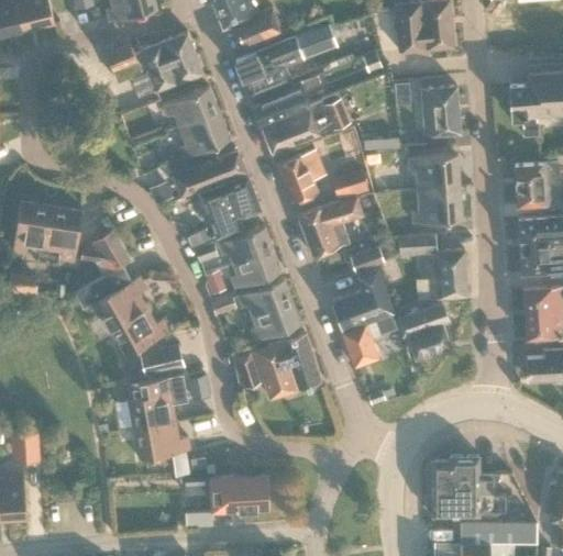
[(0,0),(0,39),(23,33),(14,0),(0,0)]
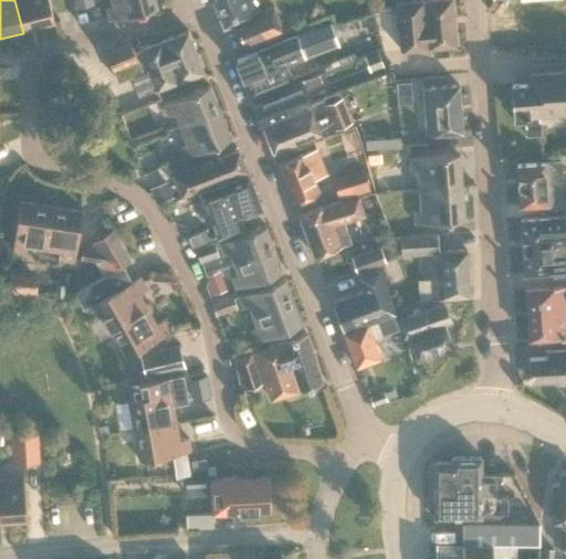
[(14,0),(23,33),(55,25),(49,0),(14,0)]
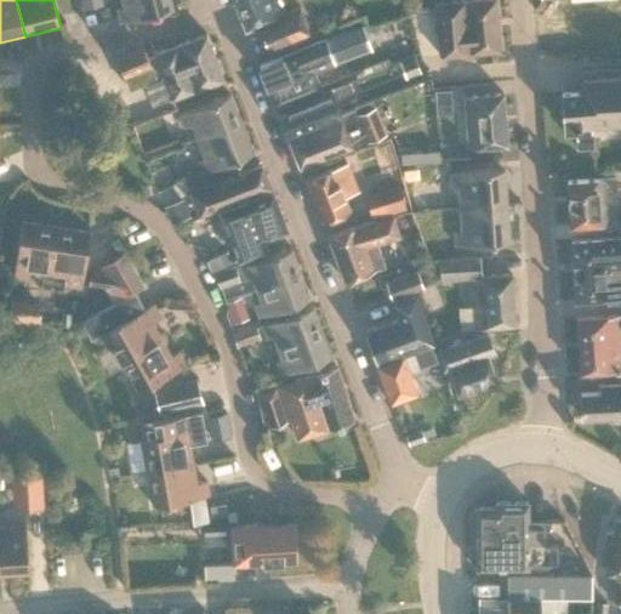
[(103,9),(101,0),(81,0),(80,0),(84,13),(103,9)]
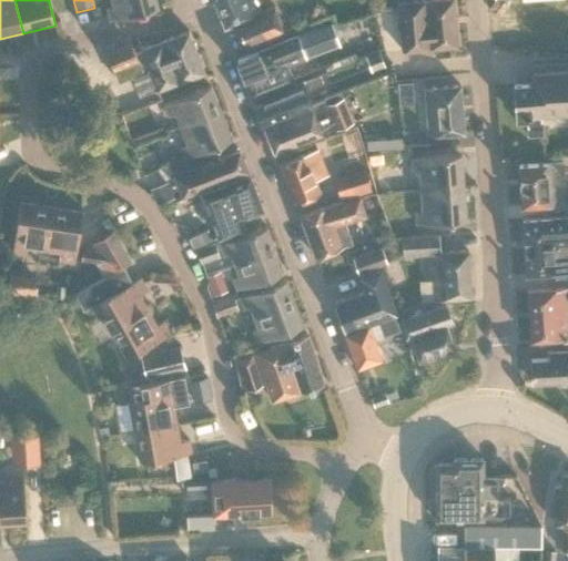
[(160,11),(155,0),(111,0),(114,10),(108,11),(111,23),(160,11)]
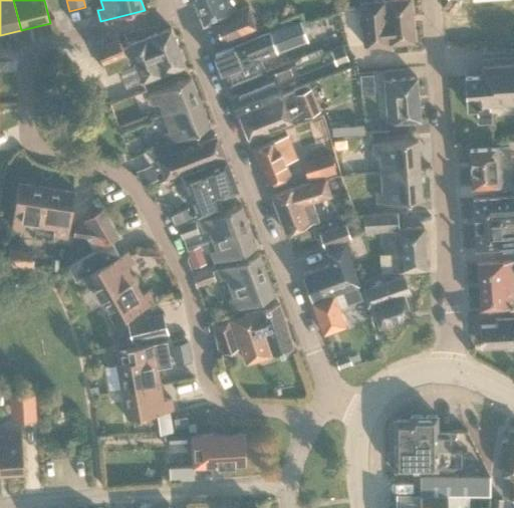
[(211,25),(220,48),(259,33),(250,9),(237,14),(232,0),(193,0),(204,28),(211,25)]
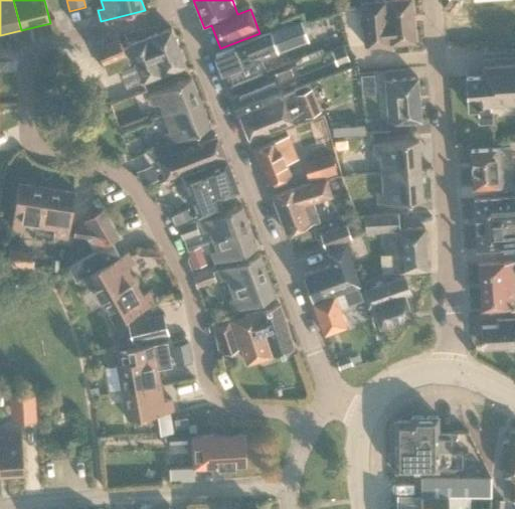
[(411,1),(362,6),(366,49),(415,44),(411,1)]
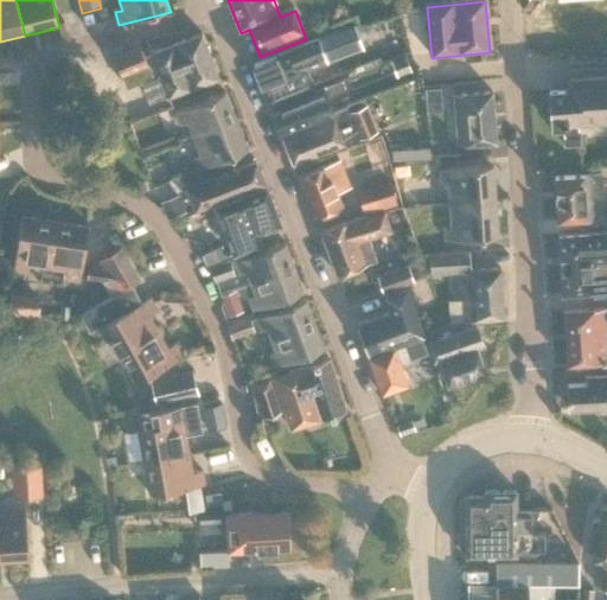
[(306,72),(326,63),(364,49),(356,29),(256,69),(270,106),(312,89),(306,72)]
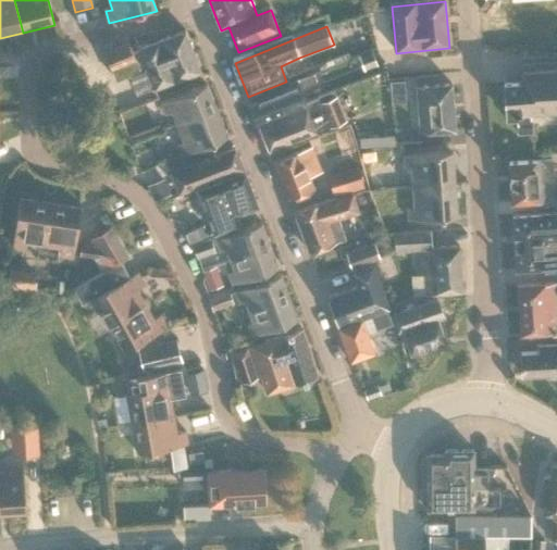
[(113,52),(106,55),(116,85),(122,83),(136,77),(148,72),(155,90),(156,91),(201,73),(194,54),(192,49),(185,34),(139,52),(140,53),(134,55),(130,46),(113,52)]
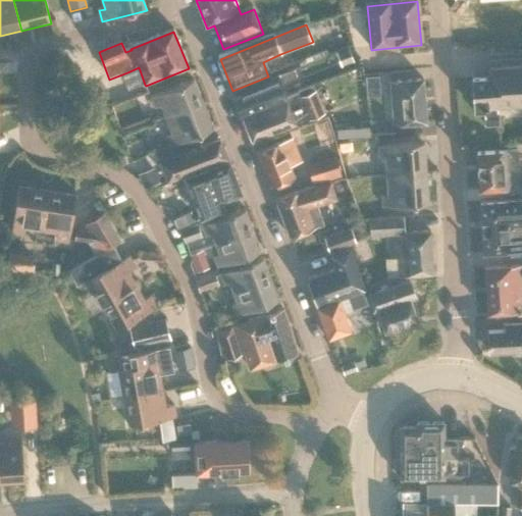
[(341,69),(353,64),(349,51),(336,56),(341,69)]
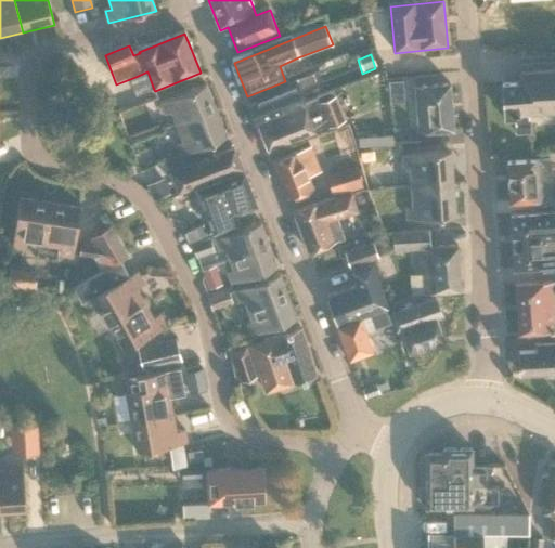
[(528,117),(554,115),(554,73),(520,76),(521,86),(502,87),(504,119),(515,118),(516,135),(530,134),(530,121),(528,121),(528,117)]
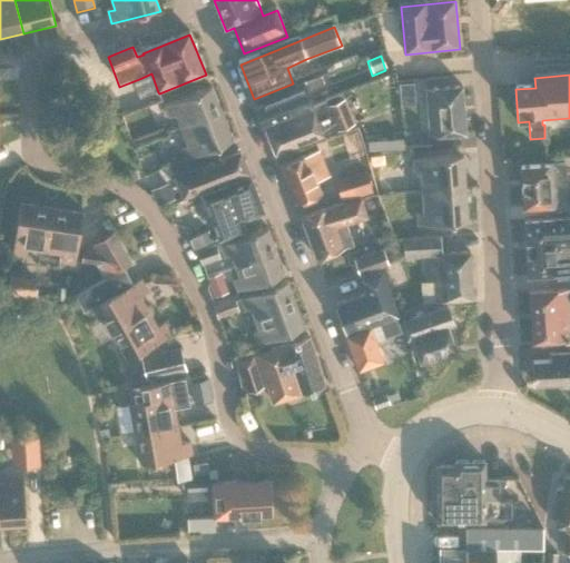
[(265,128),(313,109),(306,94),(324,87),(321,79),(264,102),(265,106),(257,109),(265,128)]
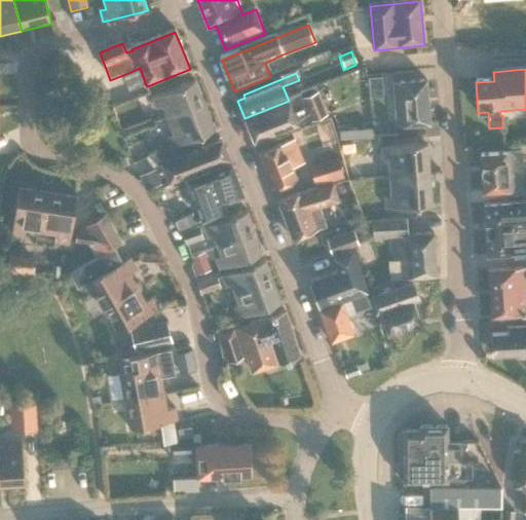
[(382,80),(369,81),(370,94),(383,93),(382,80)]
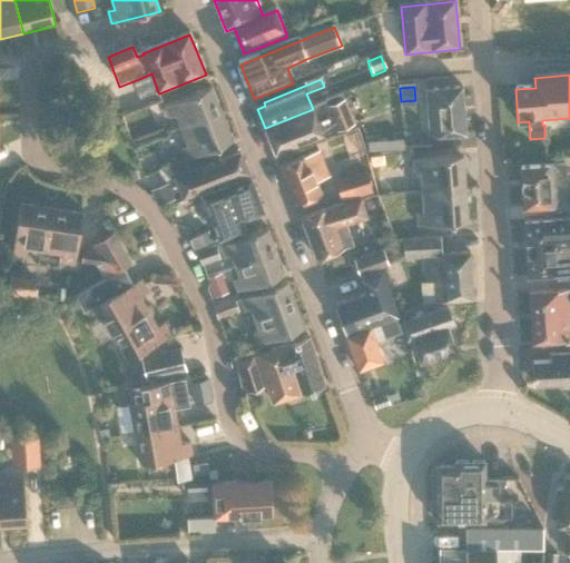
[(183,132),(223,117),(213,90),(167,108),(172,120),(177,118),(183,132)]
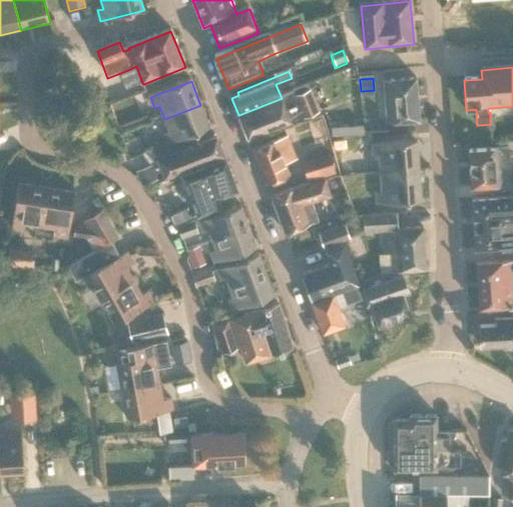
[(420,122),(417,81),(385,83),(388,125),(420,122)]
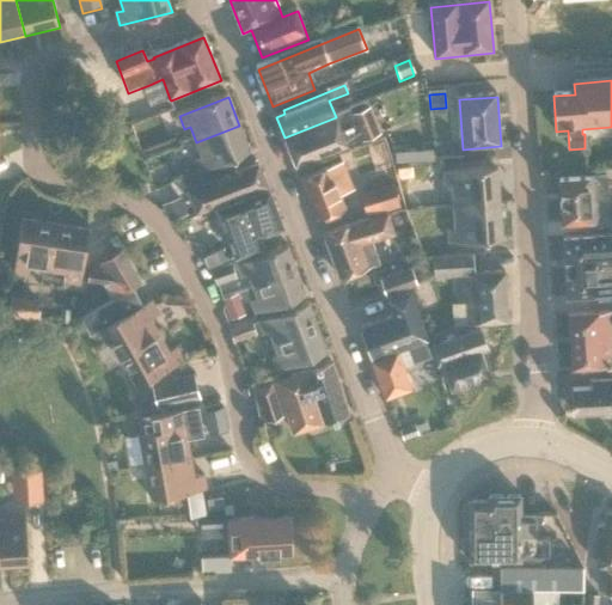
[(381,136),(375,122),(371,110),(368,104),(348,112),(349,114),(334,120),(285,139),(297,169),(346,150),(348,150),(363,142),(381,136)]
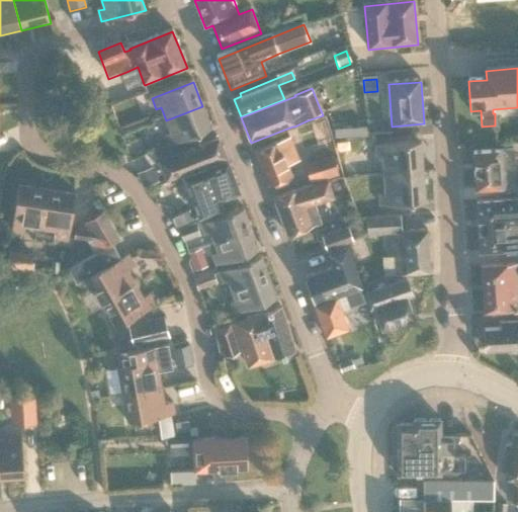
[(212,131),(202,106),(166,120),(171,134),(166,136),(170,147),(212,131)]
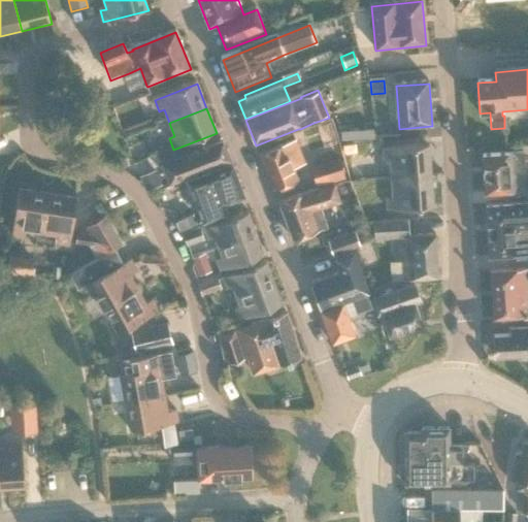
[(298,182),(294,170),(305,166),(296,142),(262,156),(275,190),(298,182)]
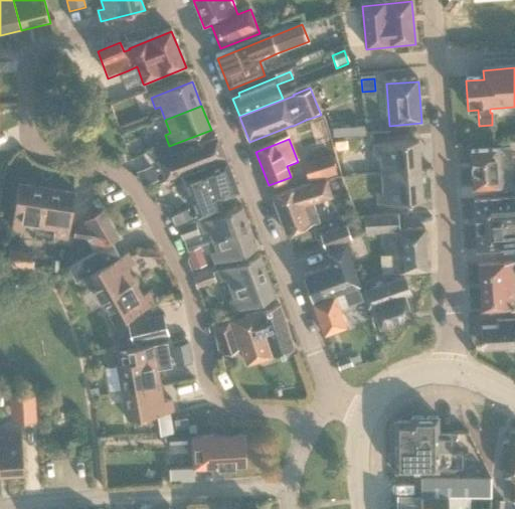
[(218,140),(174,157),(171,150),(157,156),(167,181),(225,158),(218,140)]
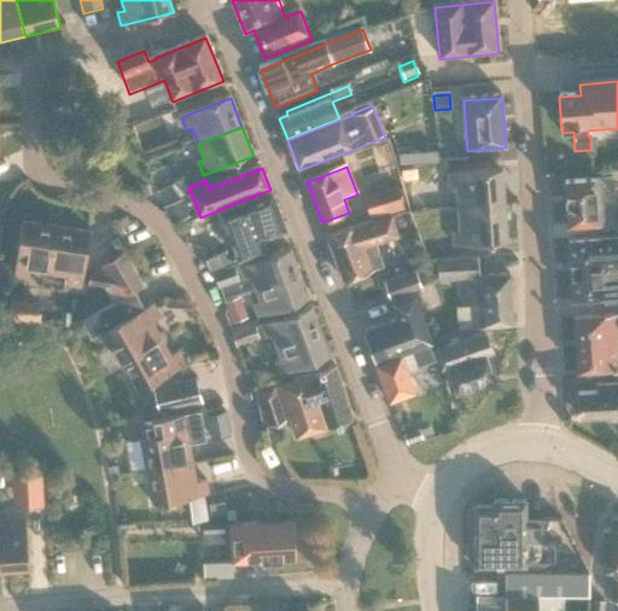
[(459,211),(505,208),(502,173),(449,176),(450,190),(458,190),(459,211)]
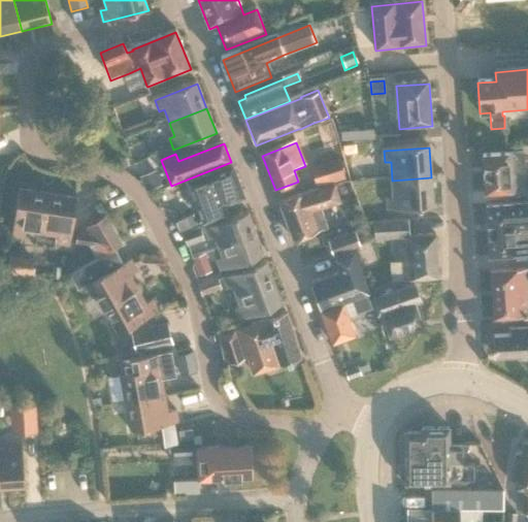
[(518,175),(524,175),(523,155),(483,158),(485,195),(519,193),(518,175)]
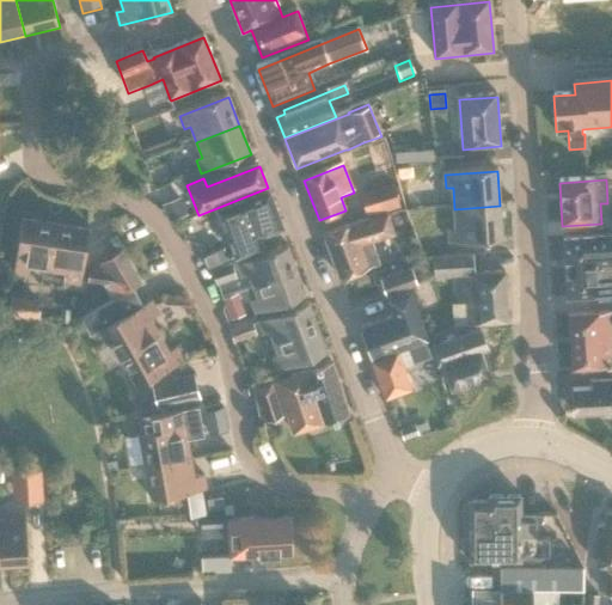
[(360,195),(367,220),(401,209),(393,185),(360,195)]
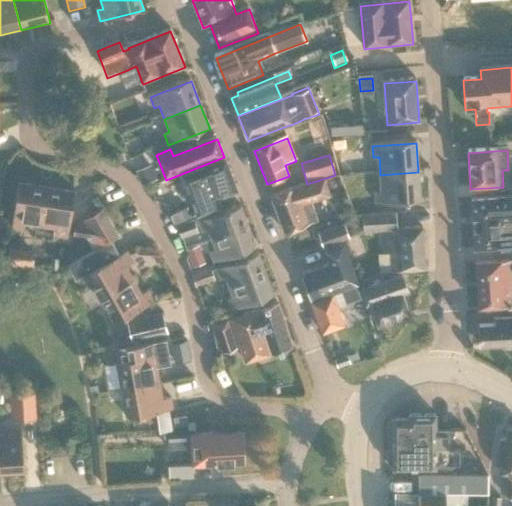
[(226,161),(205,170),(204,169),(182,178),(199,220),(223,211),(219,202),(239,194),(226,161)]
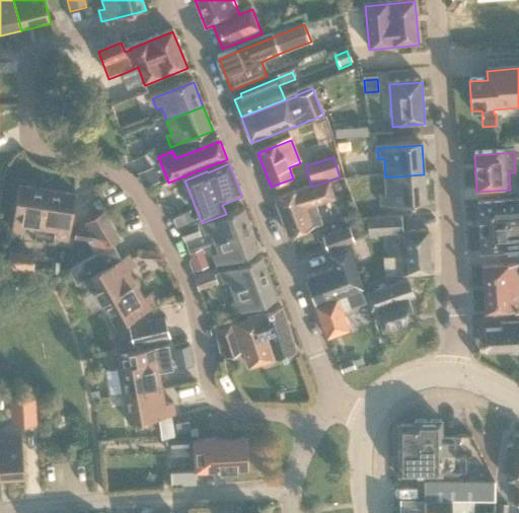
[(160,185),(154,168),(137,175),(143,191),(160,185)]
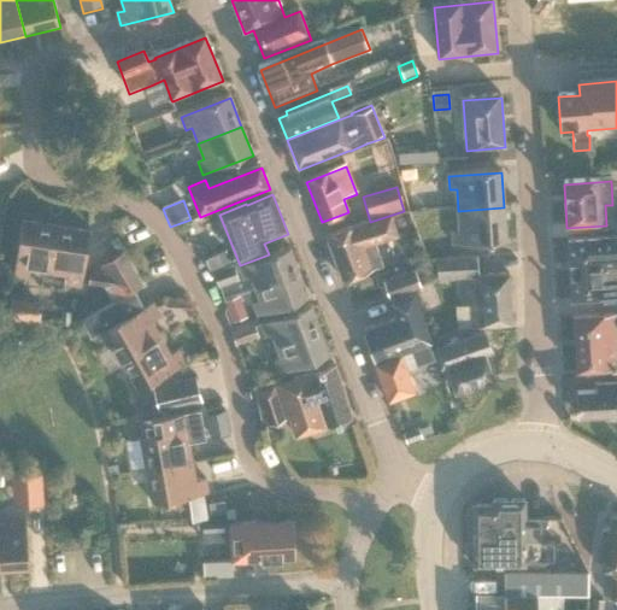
[(506,244),(504,207),(458,211),(459,233),(453,234),(453,247),(506,244)]
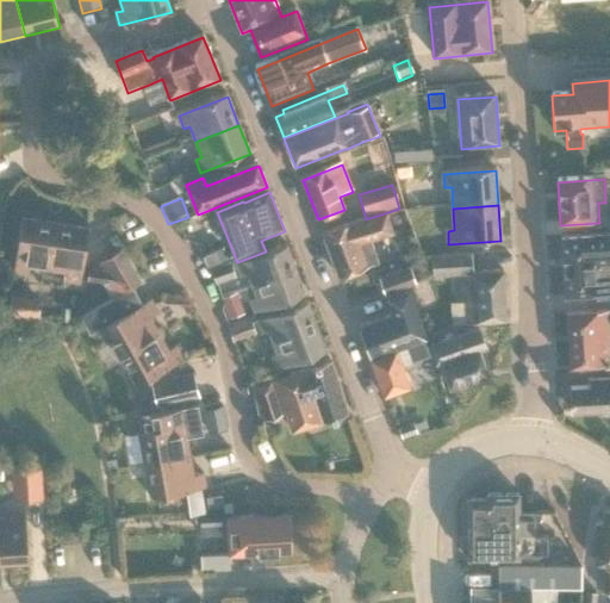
[(371,244),(394,236),(386,215),(324,236),(340,279),(379,266),(371,244)]
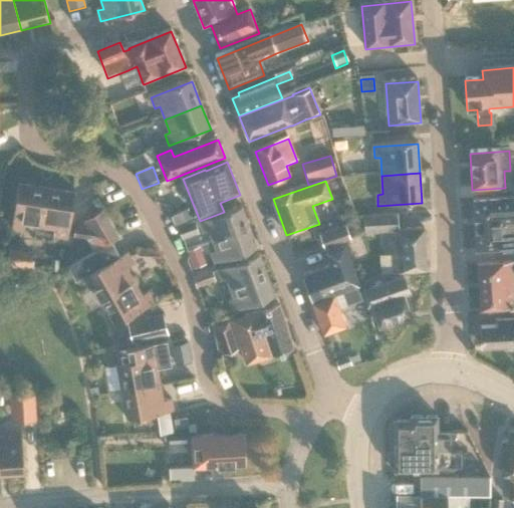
[(76,195),(48,191),(20,187),(13,232),(25,234),(26,226),(57,231),(56,239),(69,241),(76,195)]
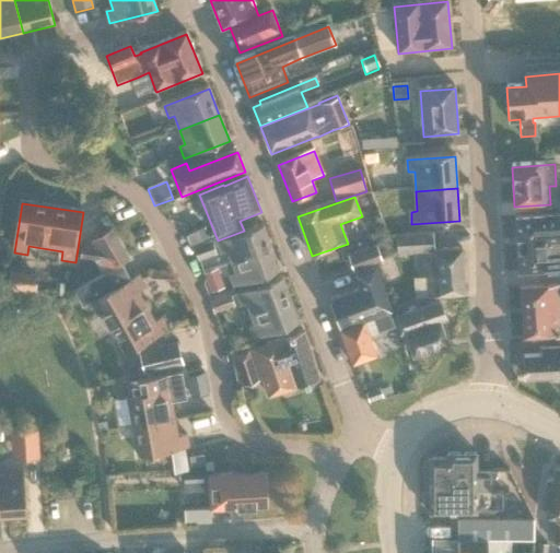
[(559,216),(515,220),(518,274),(547,272),(547,277),(559,274),(559,216)]
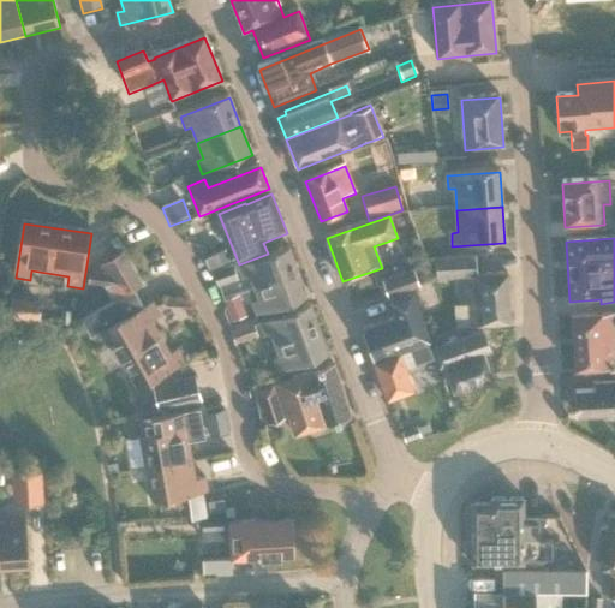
[(251,279),(256,291),(299,274),(291,250),(239,269),(244,281),(251,279)]
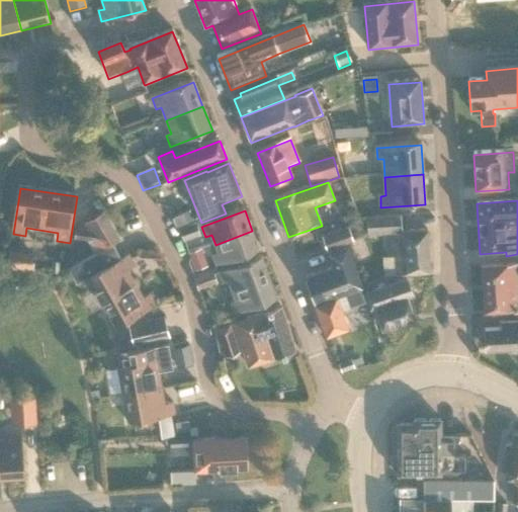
[(193,223),(188,212),(172,221),(176,231),(193,223)]
